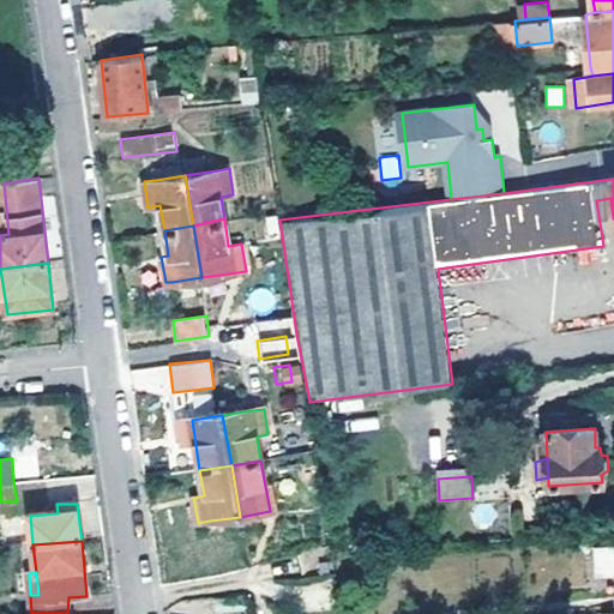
[(218,613),(250,609),(248,597),(217,596),(218,613)]
